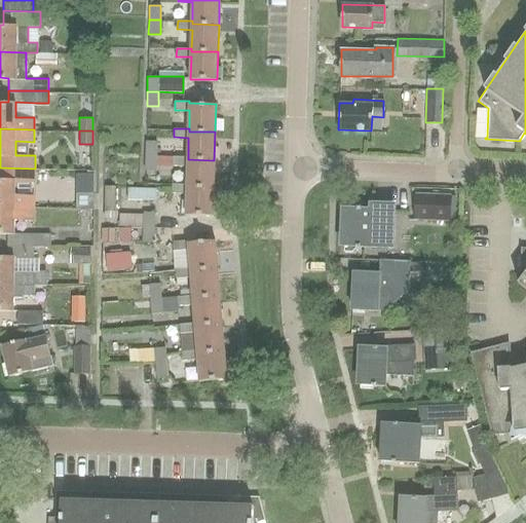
[(145,140),(145,155),(156,155),(157,140),(145,140)]
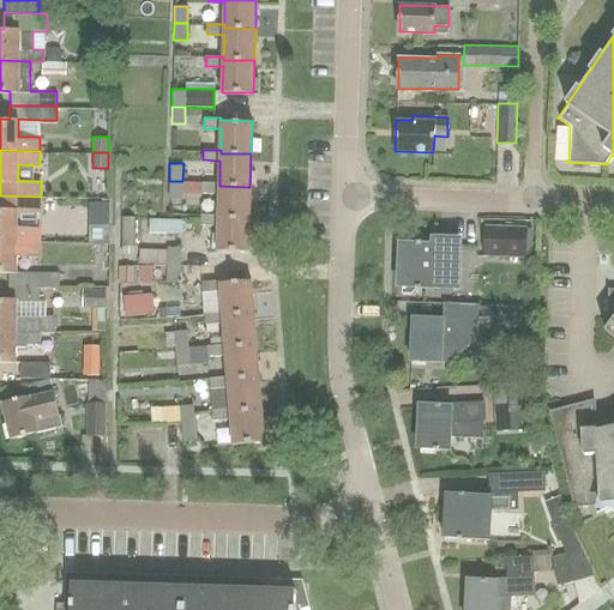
[(182,181),(169,181),(168,198),(182,198),(182,192),(202,192),(203,182),(182,181)]
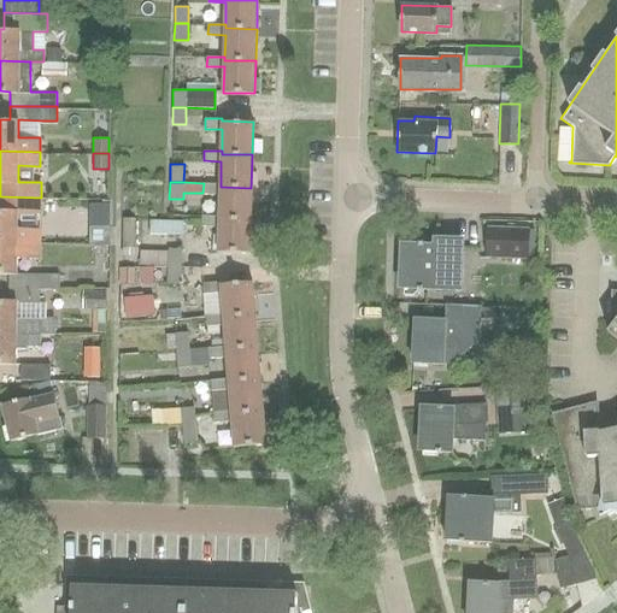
[(221,194),(219,216),(219,219),(251,220),(251,188),(221,187),(221,183),(204,183),(203,193),(221,194)]
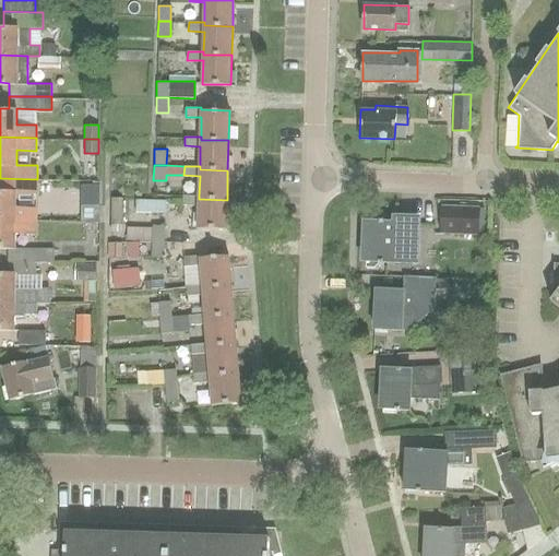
[(0,219),(33,220),(33,219),(33,206),(16,206),(16,191),(37,191),(37,179),(0,178),(0,219)]
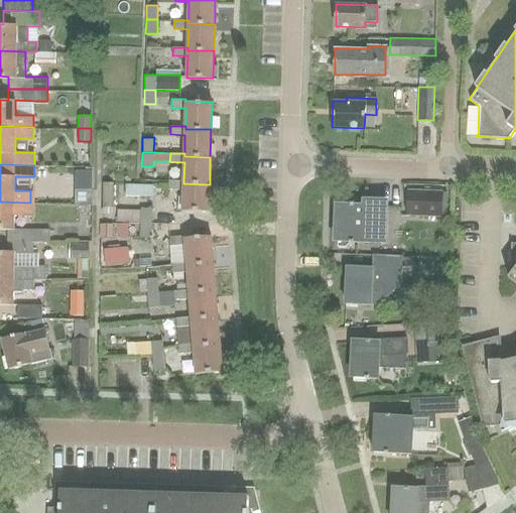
[(82,166),(81,197),(94,198),(96,167),(82,166)]
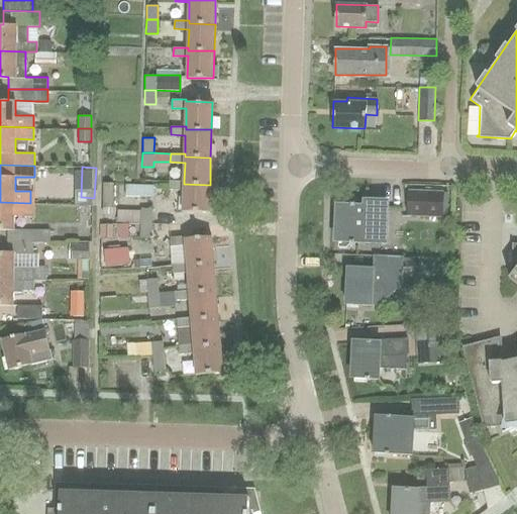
[(184,184),(184,181),(170,181),(170,189),(184,190),(183,211),(209,212),(210,185),(184,184)]
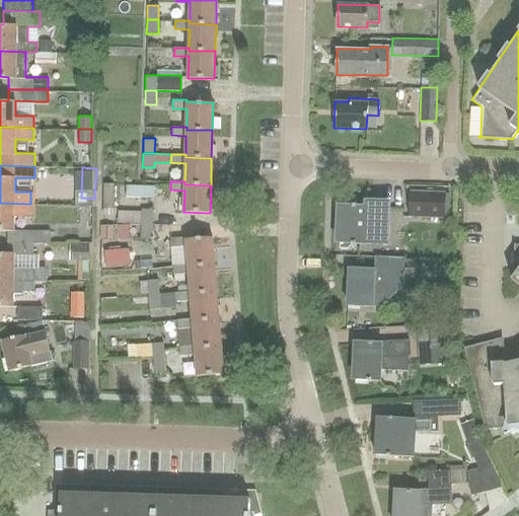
[(114,183),(103,183),(103,208),(114,208),(114,183)]
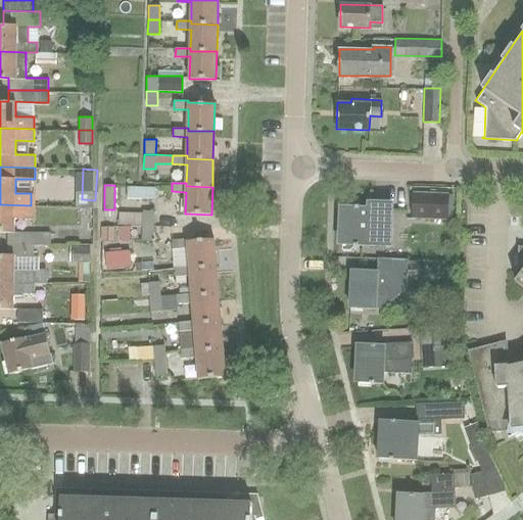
[(128,186),(127,197),(155,198),(156,186),(128,186)]
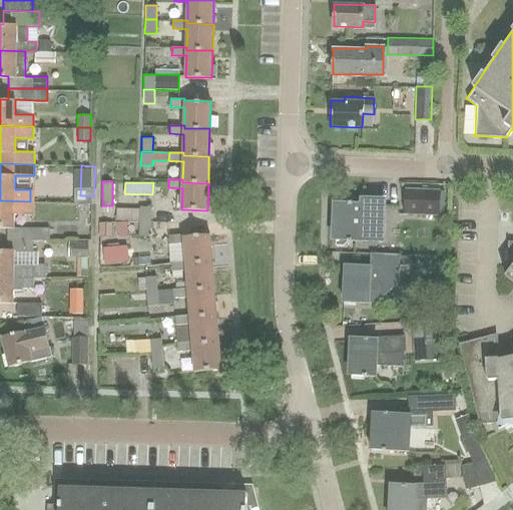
[(406,213),(438,214),(439,190),(407,189),(406,213)]
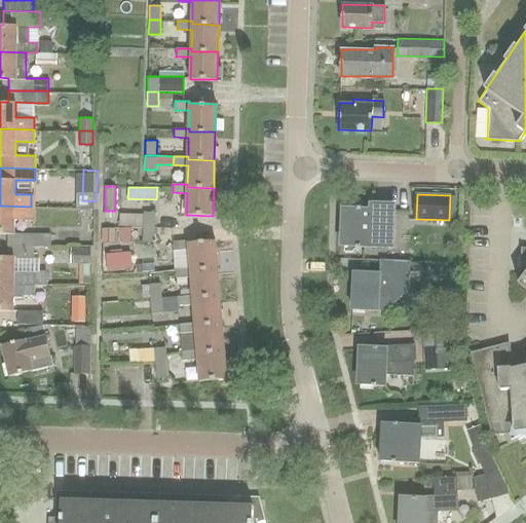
[(361,245),(370,246),(390,247),(392,203),(370,202),(370,209),(362,209),(362,206),(357,206),(357,209),(344,209),(343,245),(357,245),(357,248),(361,248),(361,245)]
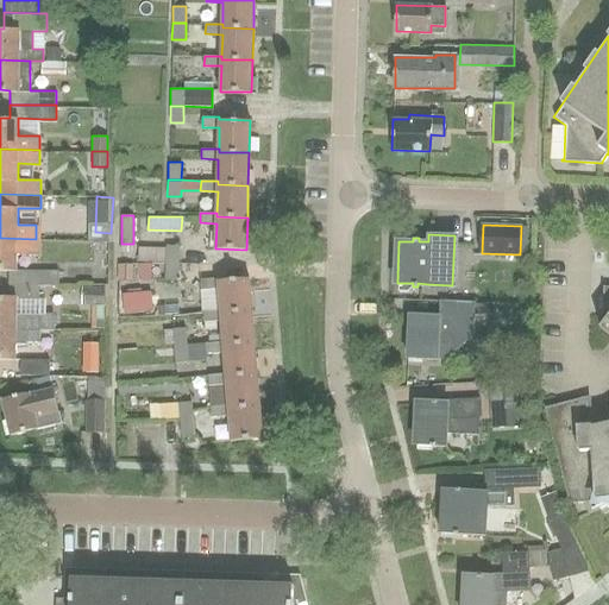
[(39,238),(36,238),(36,239),(0,238),(0,268),(7,269),(7,283),(38,283),(39,269),(17,269),(17,253),(39,253),(39,238)]
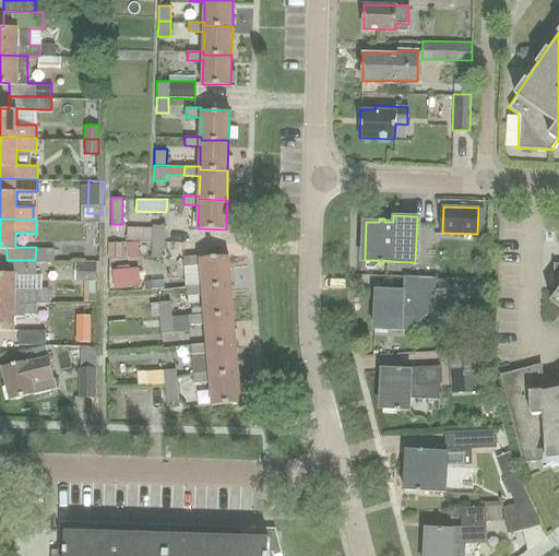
[(152,240),(164,240),(165,225),(152,225),(152,240)]
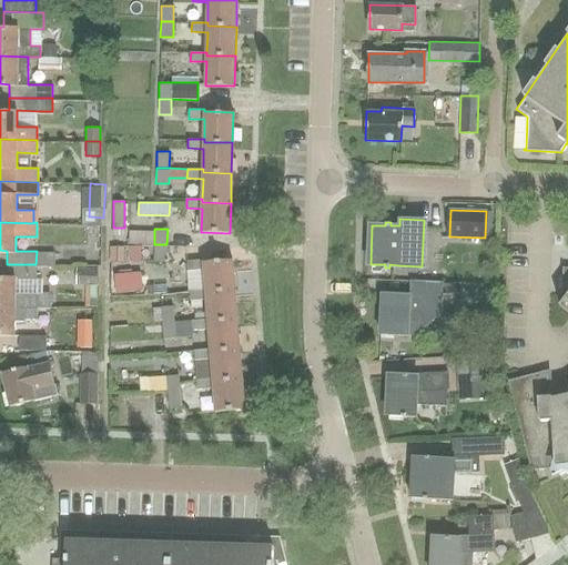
[(166,244),(154,244),(153,260),(166,260),(166,244)]
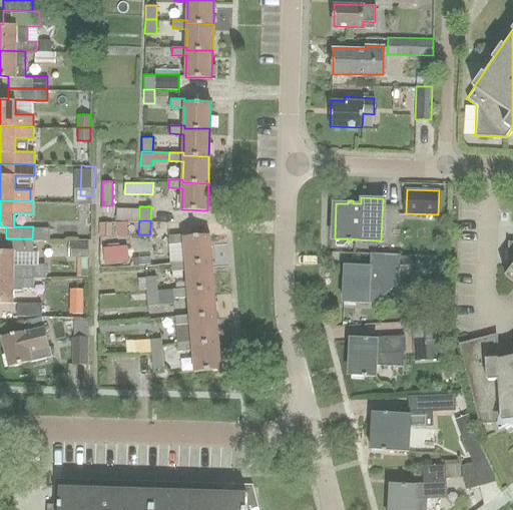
[(49,226),(33,226),(32,238),(32,239),(49,239),(49,226)]
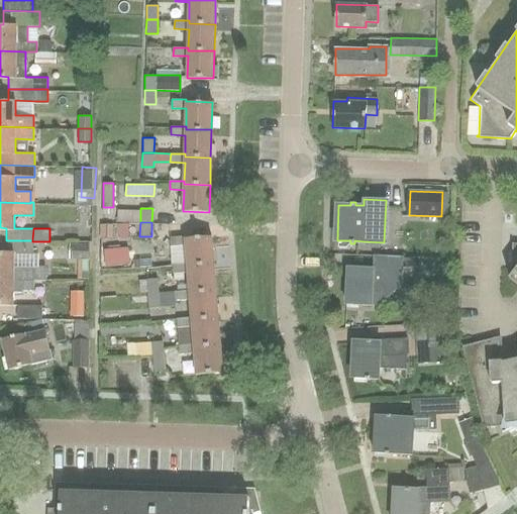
[(187,266),(214,263),(212,236),(185,238),(185,235),(170,236),(171,244),(186,243),(187,262),(187,266)]
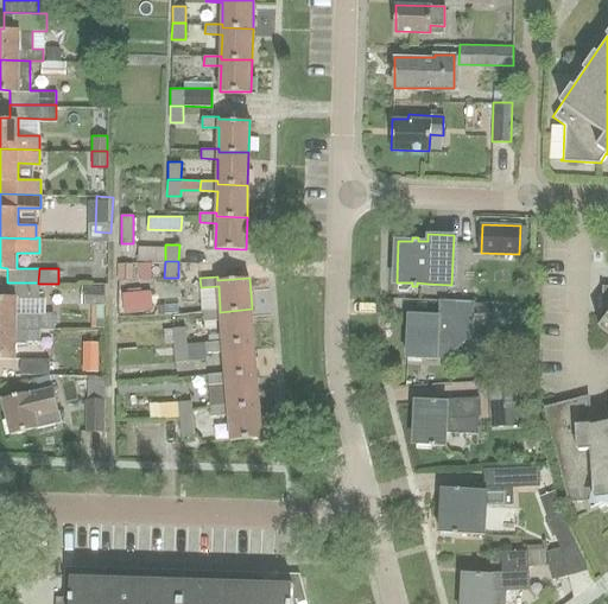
[(38,283),(7,283),(7,297),(0,296),(0,326),(39,328),(52,328),(54,312),(45,312),(45,298),(39,298),(38,284),(38,283)]
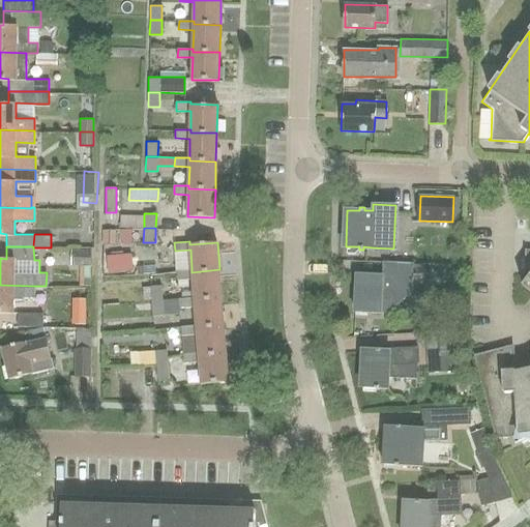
[(91,264),(91,250),(71,249),(70,264),(91,264)]
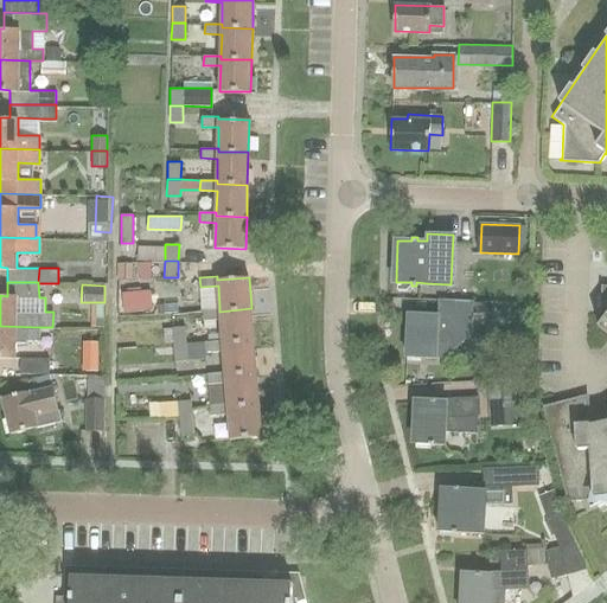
[(606,290),(602,292),(602,286),(601,286),(600,313),(601,313),(606,316),(599,327),(606,333),(606,422),(590,427),(590,424),(581,425),(574,398),(543,406),(567,501),(595,500),(595,494),(606,493),(606,290)]
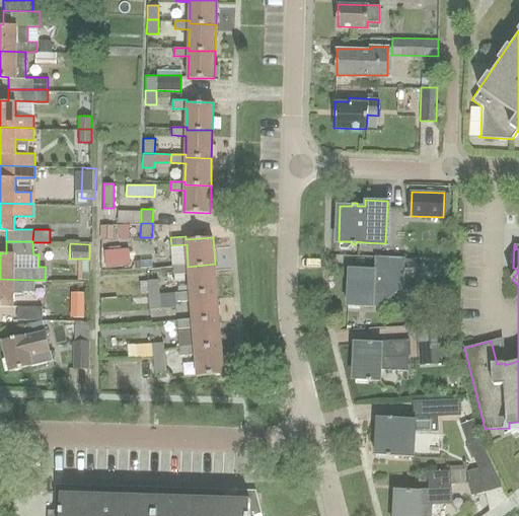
[(129,247),(104,249),(106,267),(130,264),(129,247)]
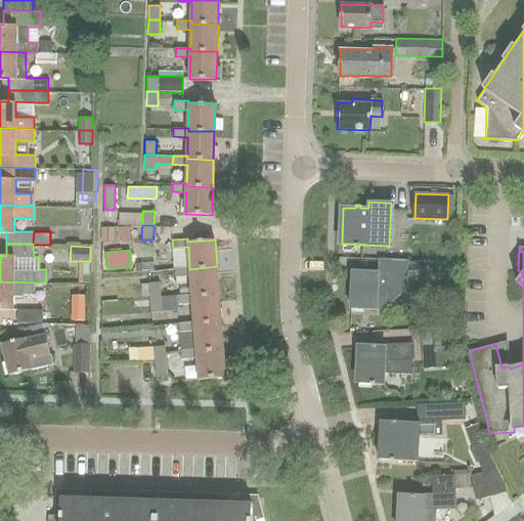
[(379,257),(378,271),(352,270),(351,307),(377,308),(378,307),(384,307),(406,287),(408,259),(379,257)]
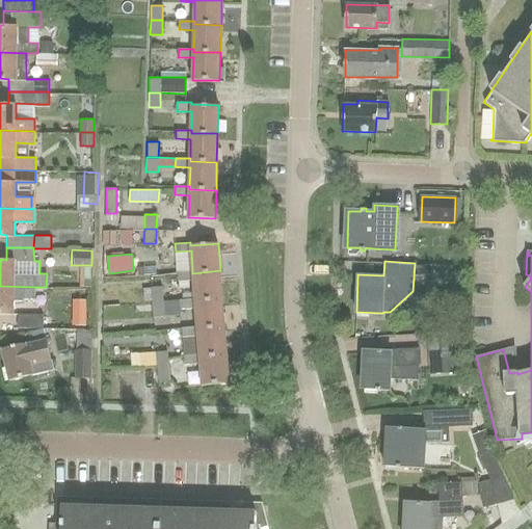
[(195,300),(222,298),(220,270),(192,273),(192,269),(178,270),(178,280),(193,279),(194,297),(195,300)]
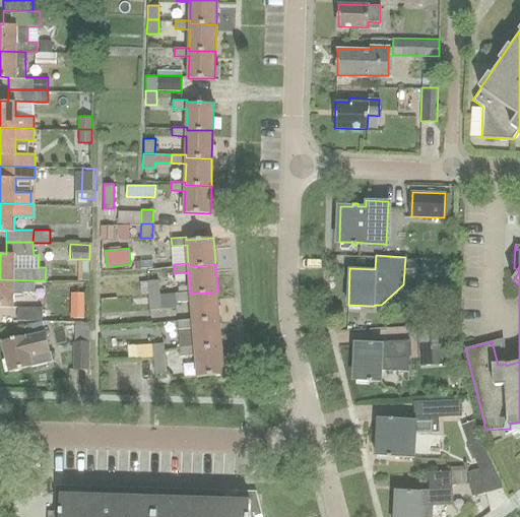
[(0,305),(13,306),(13,293),(22,294),(22,292),(34,292),(34,280),(0,279),(0,305)]
